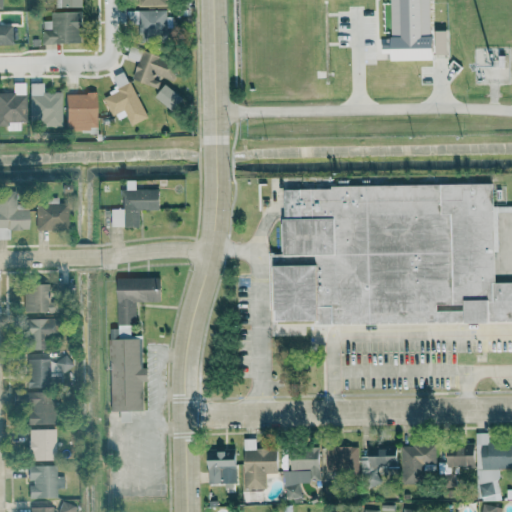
[(389,0),(391,61),(434,60),(434,55),(448,54),(447,30),(430,31),(429,0),(389,0)]
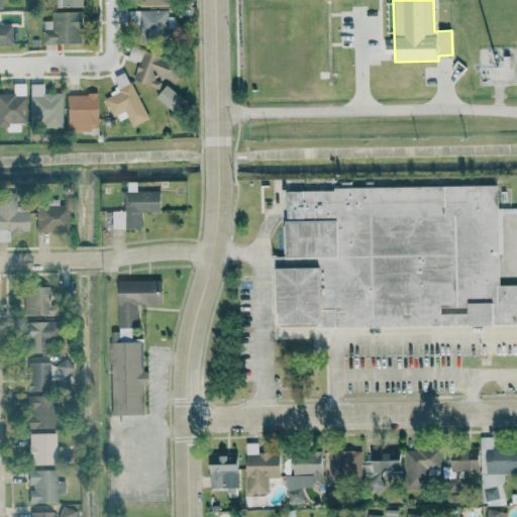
[(167,10),(128,11),(128,28),(140,28),(140,38),(172,38),(172,18),(168,19),(167,10)]
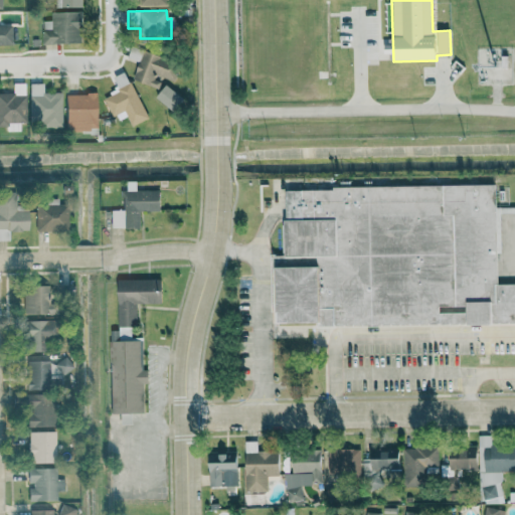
[(42,43),(81,42),(80,11),(50,12),(50,20),(41,21),(42,43)]
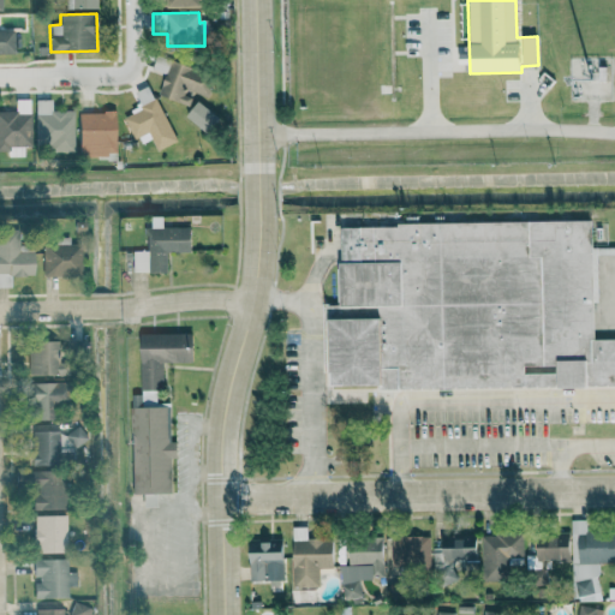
[(13,31),(0,30),(0,54),(13,54),(13,31)]
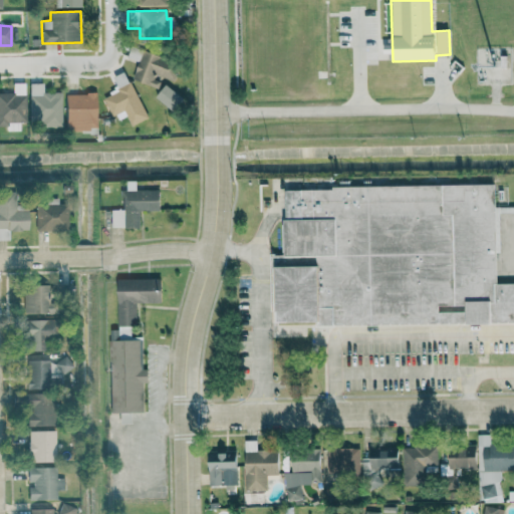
[(132,78),(157,88),(161,78),(173,82),(180,64),(131,45),(126,57),(138,62),(132,78)]
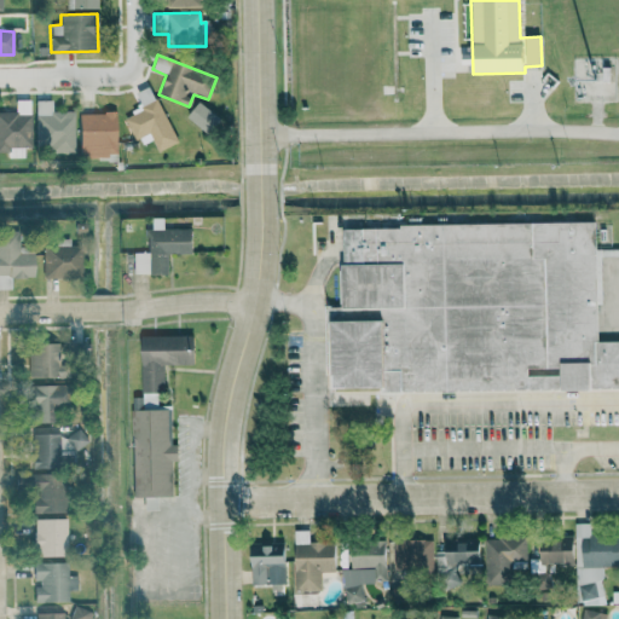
[(123,116),(133,139),(150,132),(157,151),(175,144),(151,86),(136,92),(142,108),(123,116)]
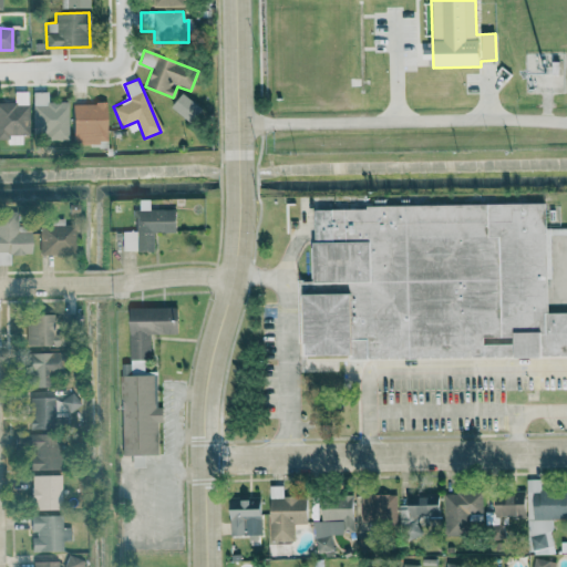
[(68,102),(47,102),(47,92),(32,92),(33,134),(45,133),(45,141),(68,141),(68,102)]
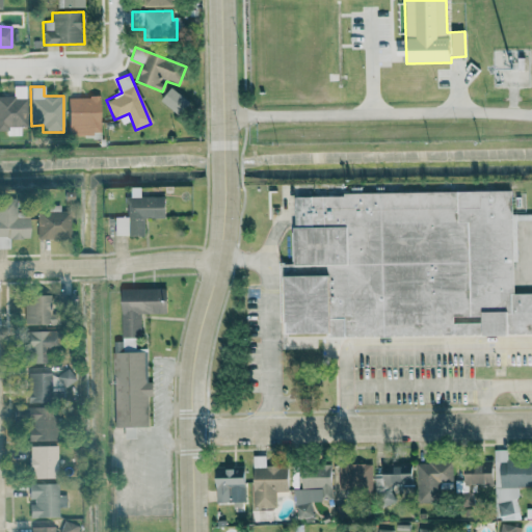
[(189,101),(169,87),(160,102),(180,114),(189,101)]
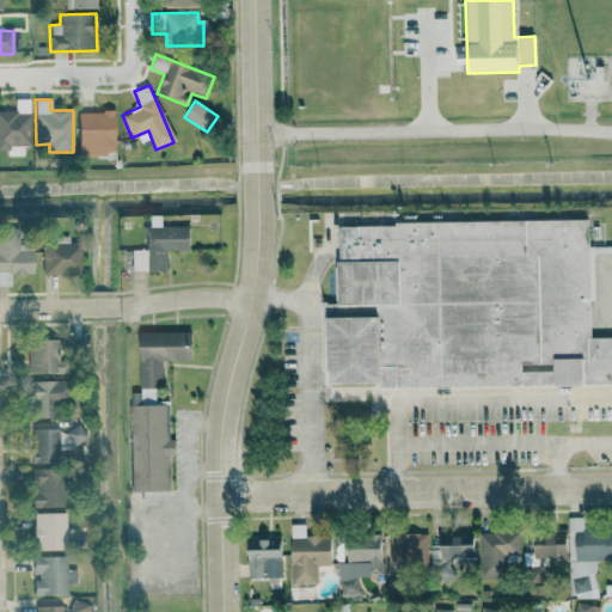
[(0,111),(0,150),(7,151),(7,157),(24,155),(23,145),(31,145),(30,111),(0,111)]
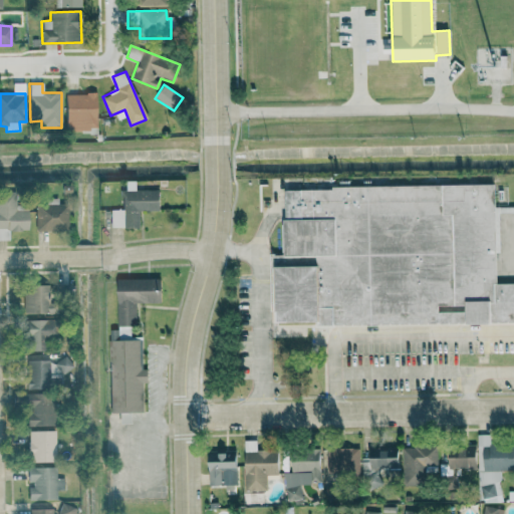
[(66,130),(96,130),(95,93),(65,93),(66,130)]
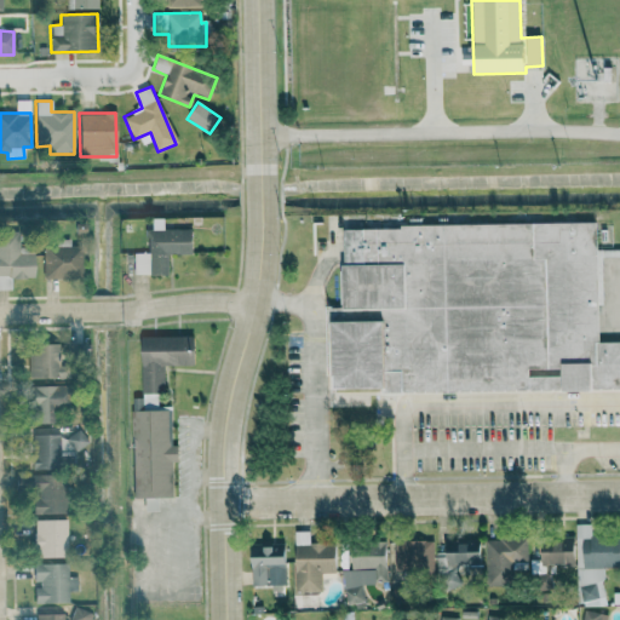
[(131,275),(168,275),(168,254),(191,254),(193,229),(164,229),(164,219),(154,219),(154,229),(147,229),(145,253),(132,253),(131,275)]
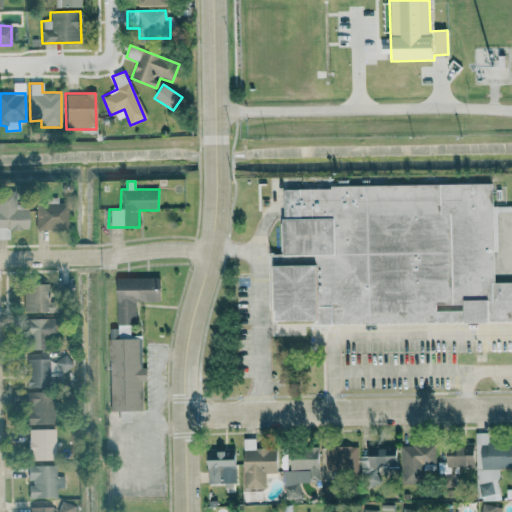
[(332,323),(437,321),(437,304),(495,303),(494,183),(332,186),(333,188),(285,189),(285,219),(283,219),(283,255),(271,255),(271,266),(315,266),(316,306),(332,305),(332,323)]
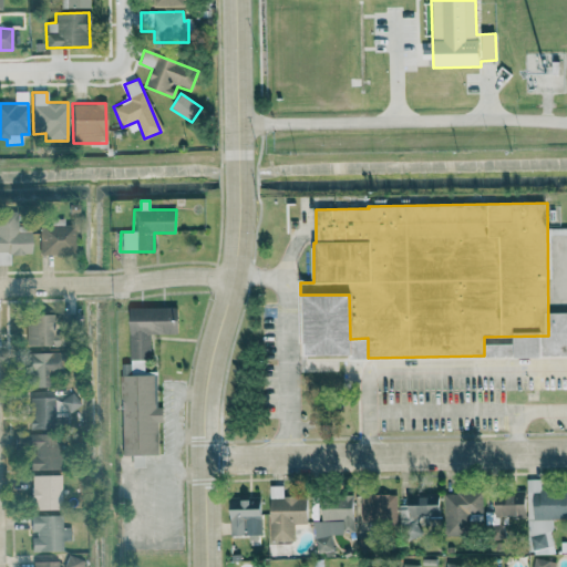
[(0,265),(9,265),(9,255),(30,255),(29,233),(16,233),(14,215),(0,215),(0,265)]
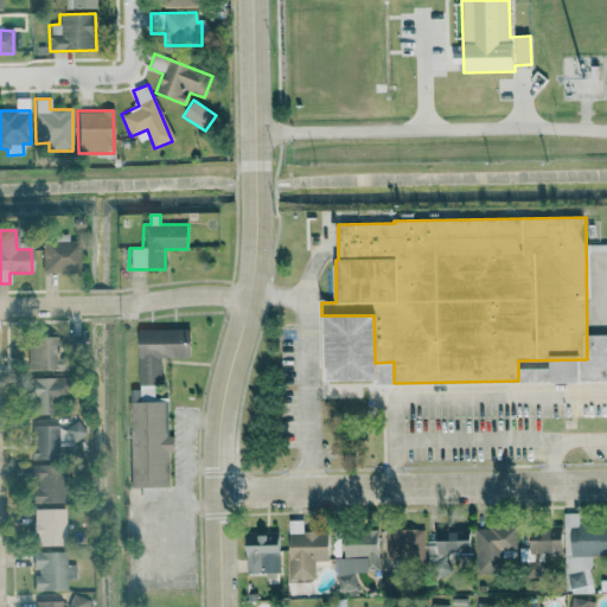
[(42,274),(80,273),(78,241),(66,241),(66,236),(40,237),(42,274)]
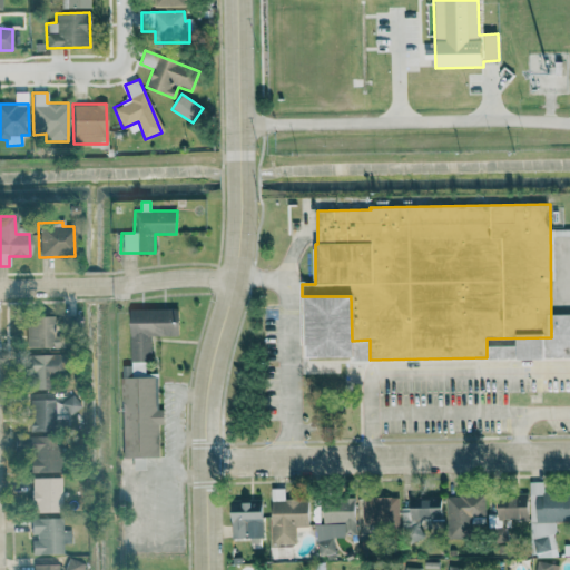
[(129,310),(130,362),(150,361),(149,336),(178,335),(178,308),(129,310)]
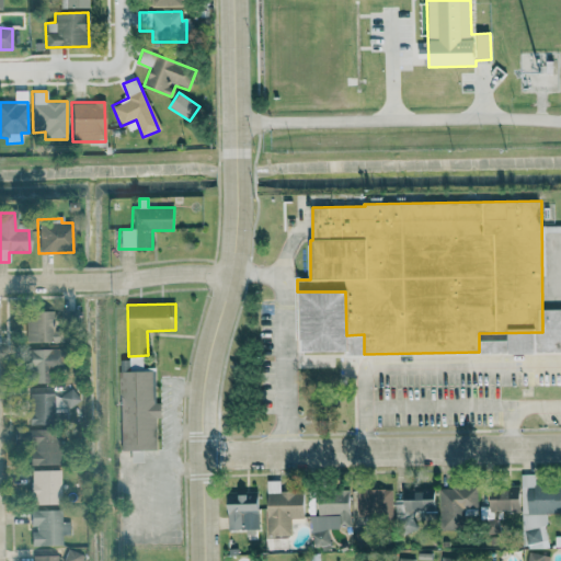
[(48,311),(24,312),(25,343),(49,342),(48,311)]
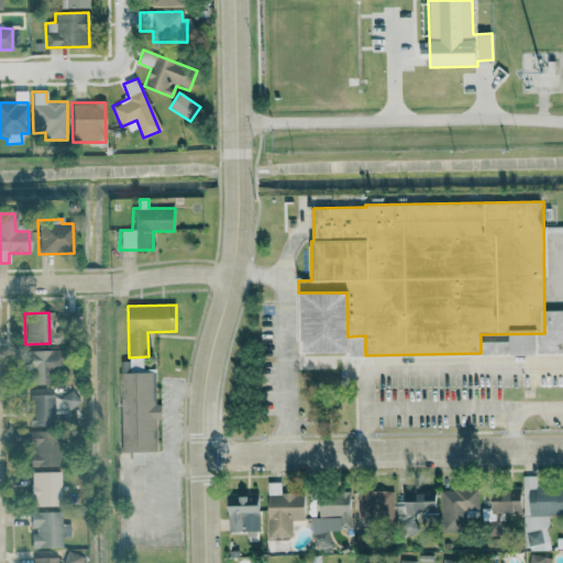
[(26,352),(28,385),(48,385),(48,371),(62,371),(61,350),(26,352)]
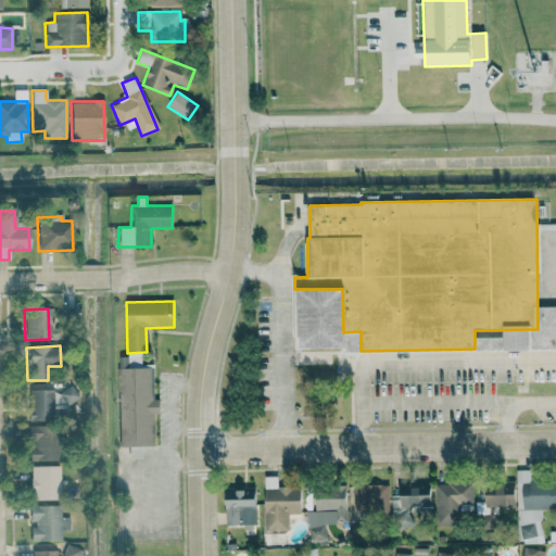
[(28,389),(27,420),(63,421),(63,402),(73,402),(73,390),(28,389)]
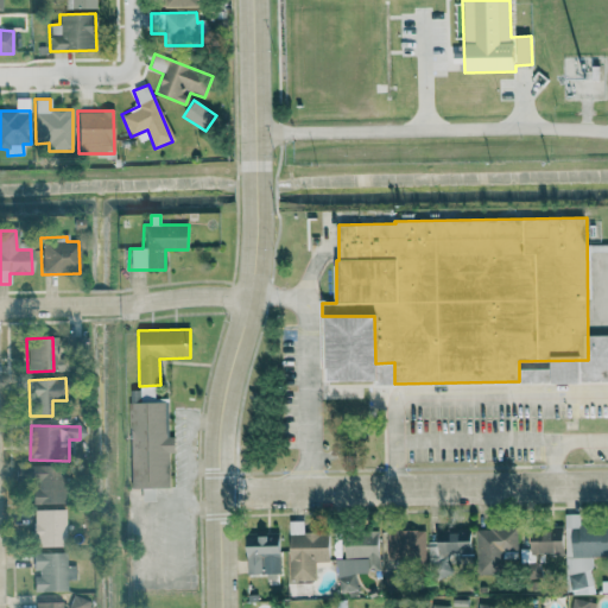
[(64,504),(64,468),(24,468),(24,482),(33,482),(33,505),(64,504)]
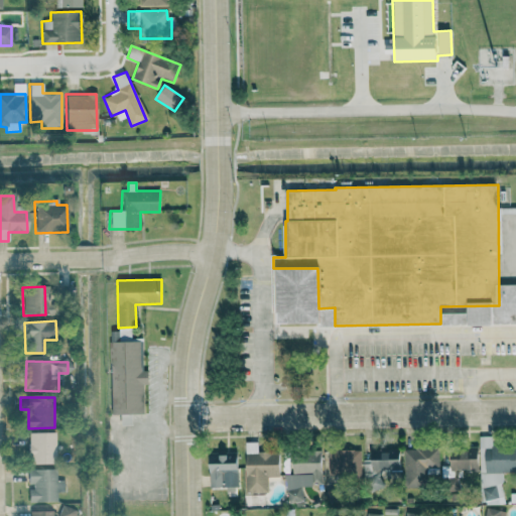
[(119,425),(131,425),(131,415),(119,414),(119,425)]
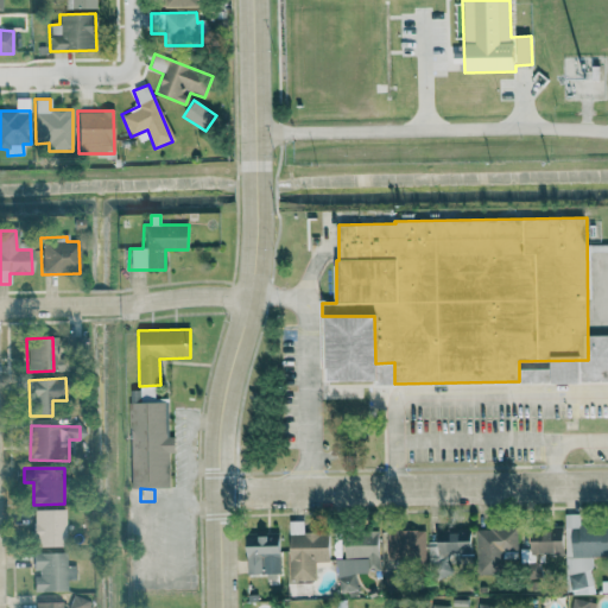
[(64,510),(32,510),(32,546),(64,548),(64,510)]
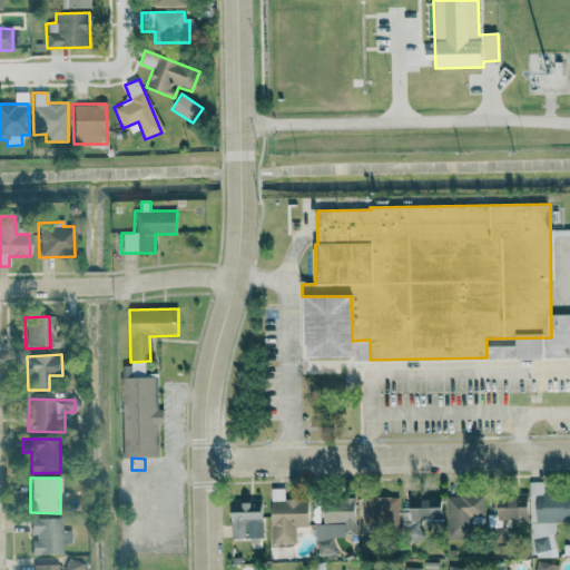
[(569,521),(569,493),(542,494),(542,482),(529,482),(530,552),(540,552),(540,557),(554,557),(554,522),(569,521)]
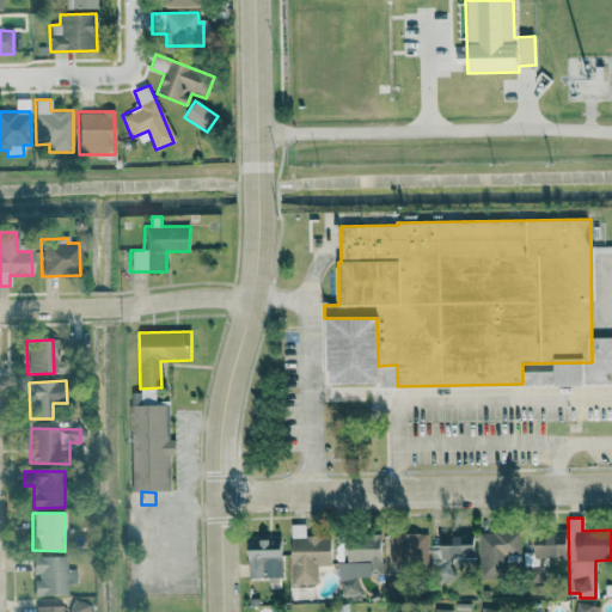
[(473,560),(473,532),(440,532),(440,545),(430,545),(430,560),(473,560)]
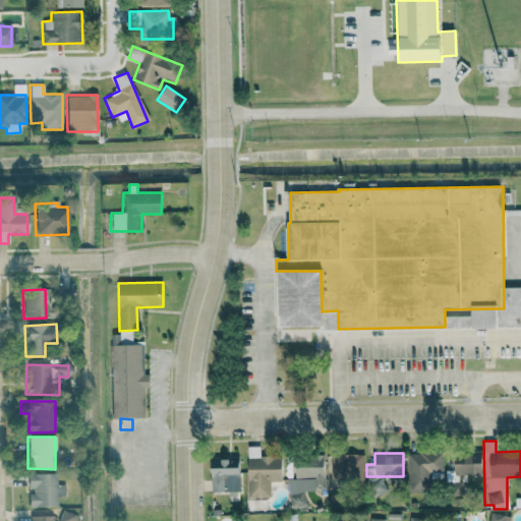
[(443,472),(442,453),(407,453),(408,493),(428,493),(428,472),(443,472)]
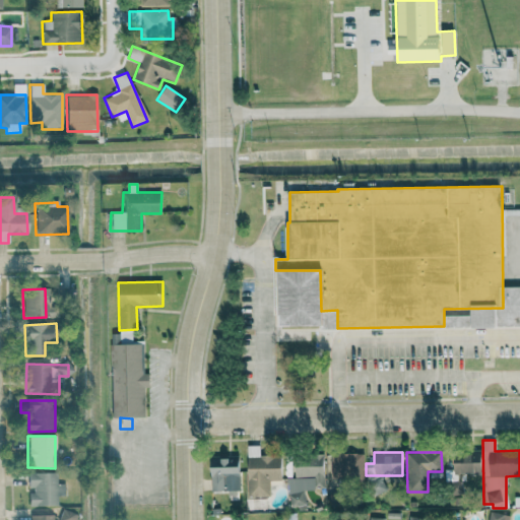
[(481,453),(453,452),(452,473),(480,473),(481,453)]
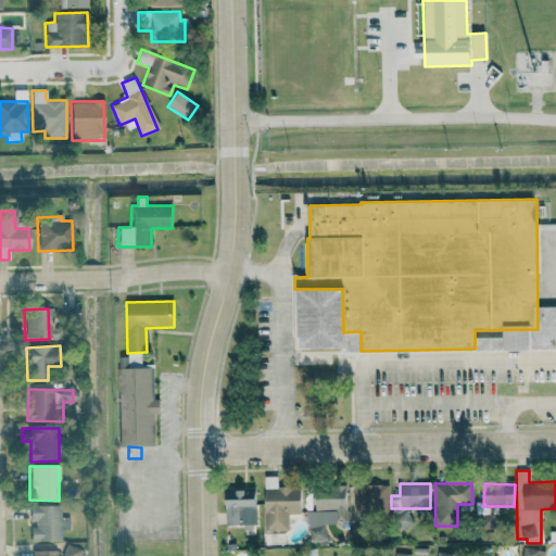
[(388,515),(388,485),(352,484),(352,513),(358,513),(358,514),(388,515)]
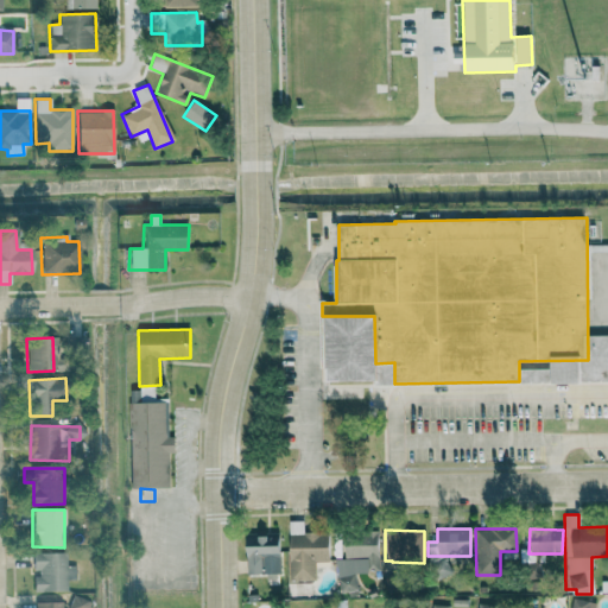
[(328,532),(289,533),(289,581),(315,581),(315,562),(329,562),(328,532)]
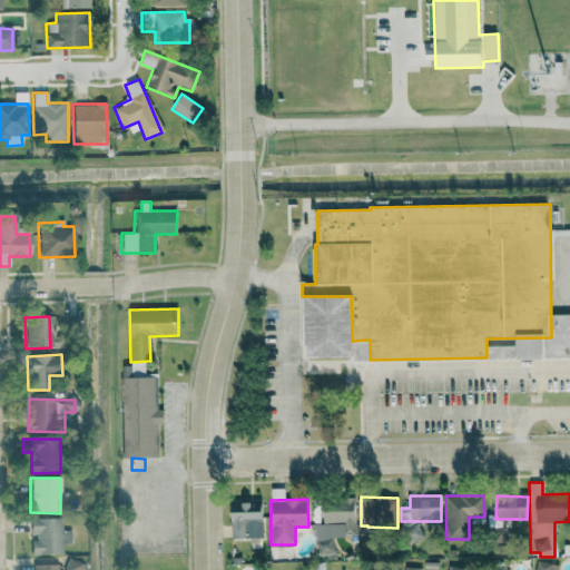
[(315,524),(316,553),(333,553),(333,537),(355,536),(354,499),(322,500),(323,524),(315,524)]
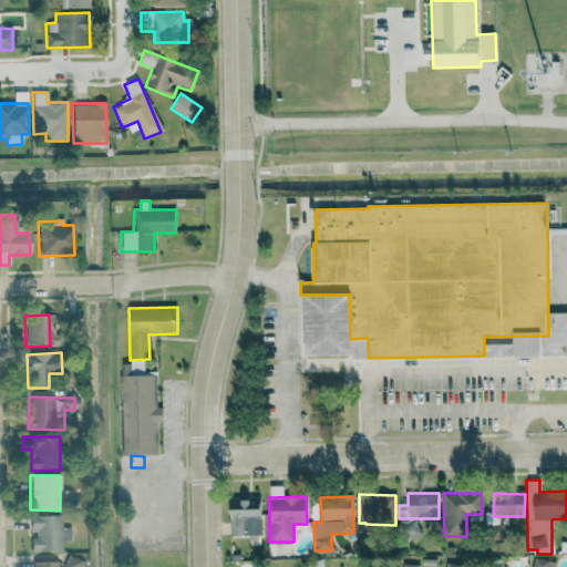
[(229,536),(248,535),(248,540),(260,539),(260,498),(229,498),(229,536)]
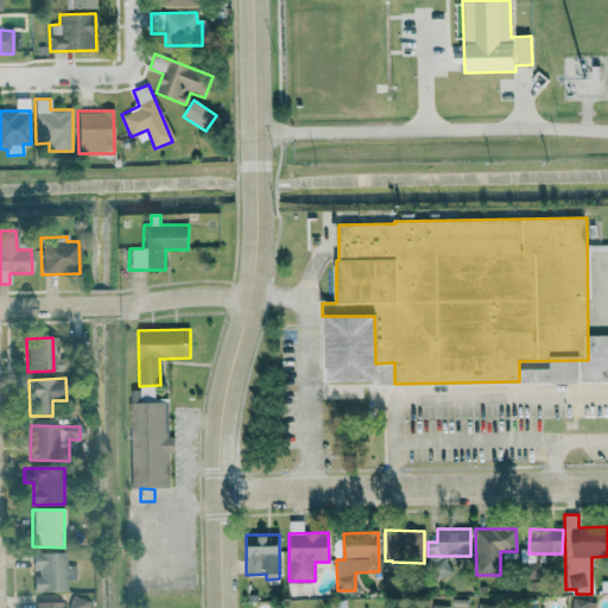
[(65,552),(32,553),(32,574),(33,593),(67,591),(65,581),(76,580),(75,565),(65,567),(65,552)]
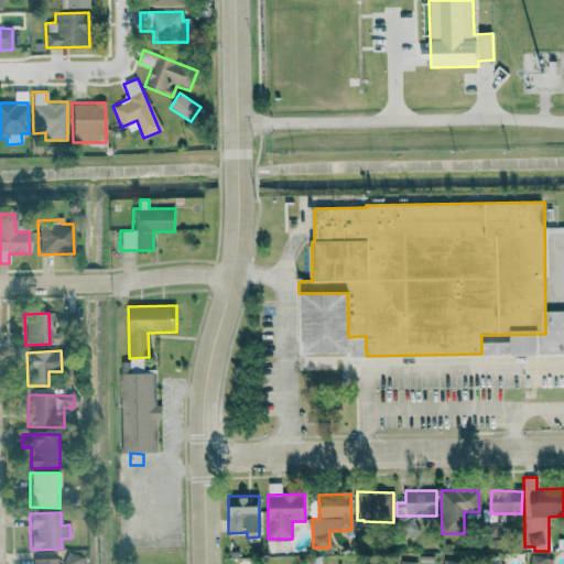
[(80,563),(83,556),(65,554),(63,563),(80,563)]
